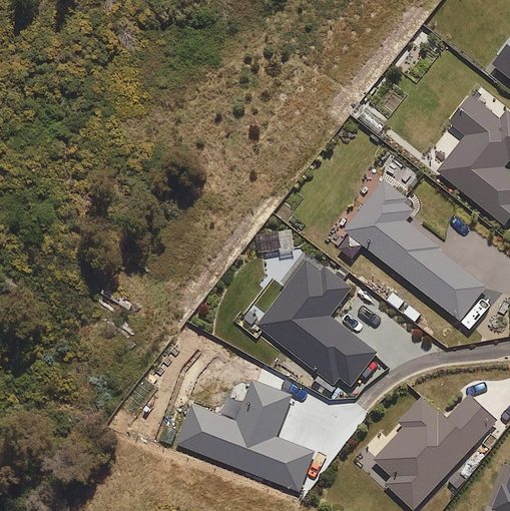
[(509,78),(509,47),(508,46),(493,66),(509,78)]
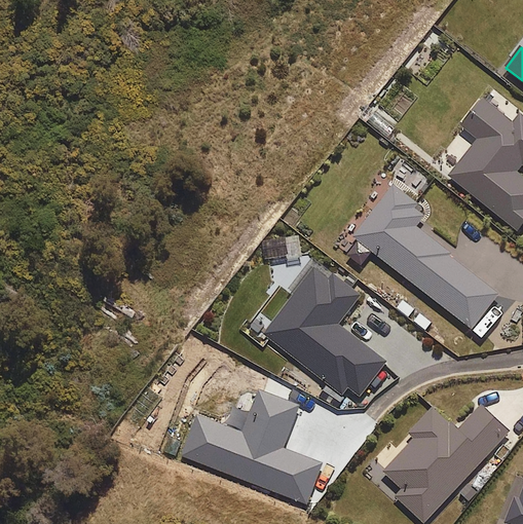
[(522,165),(522,115),(491,90),(461,127),(478,141),(449,176),(516,230),(522,221),(522,177),(517,172),(522,165)]
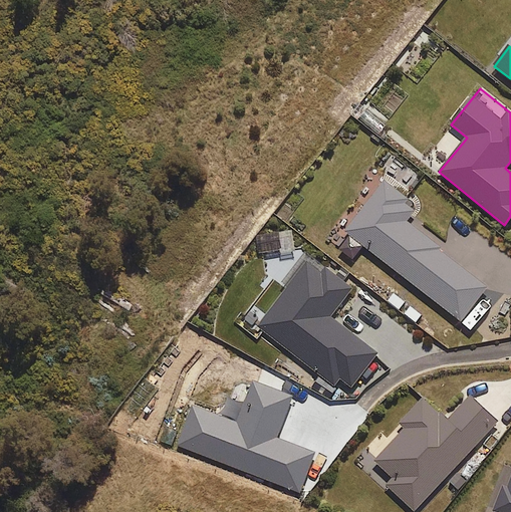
[(407,223),(419,208),(386,183),(346,232),(461,321),(488,287),(407,223)]
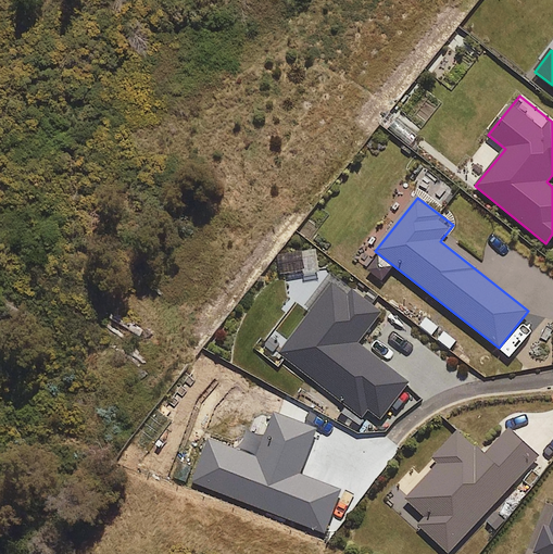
[(354,291),(349,298),(330,284),(276,352),(343,406),(335,417),(353,432),(368,414),(378,422),(407,383),(357,343),(380,313),(354,291)]
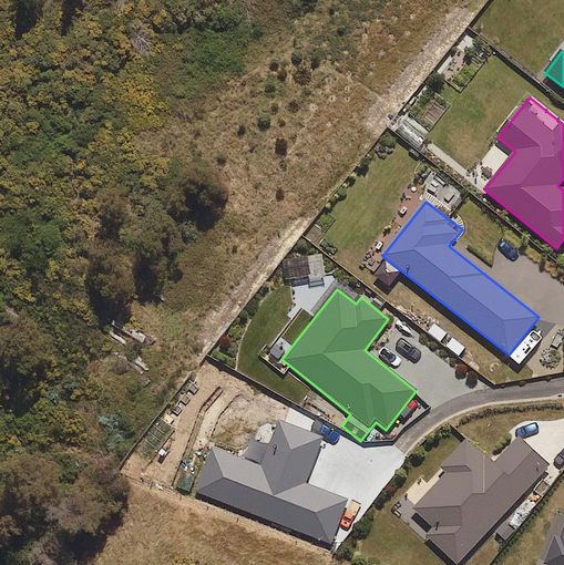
[(457,564),(550,465),(519,437),(493,463),(467,439),(441,466),(448,472),(413,509),(434,527),(427,536),(457,564)]
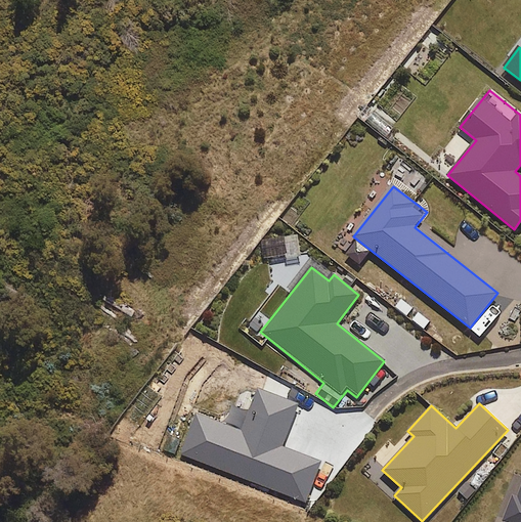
[(520,521),(520,475),(504,521),(505,521),(520,521)]
